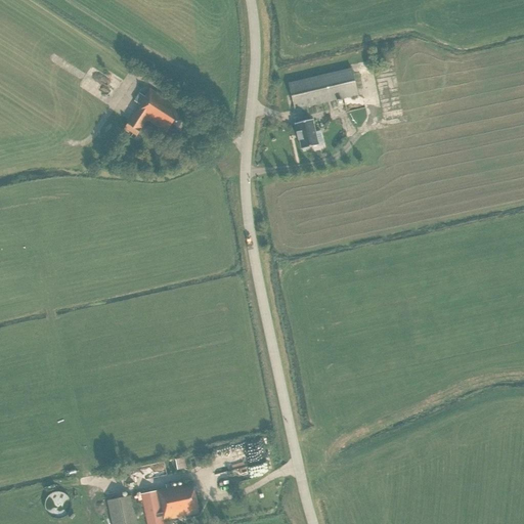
[(317,145),(312,120),(310,120),(307,107),(358,96),(352,69),(289,83),(295,110),(296,110),(299,123),(295,124),(297,133),(296,133),(298,140),(299,140),(301,149),(302,149),(303,150),(309,149),(308,147),(317,145)]
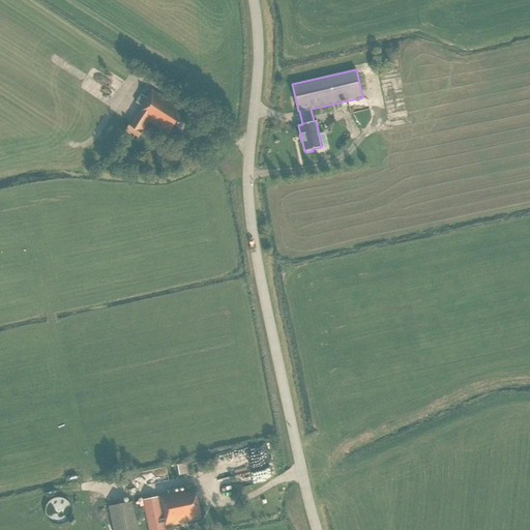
[(149,122),(176,140),(192,116),(151,90),(147,97),(141,94),(136,102),(141,107),(142,107),(138,114),(136,113),(123,134),(136,141),(149,122)]
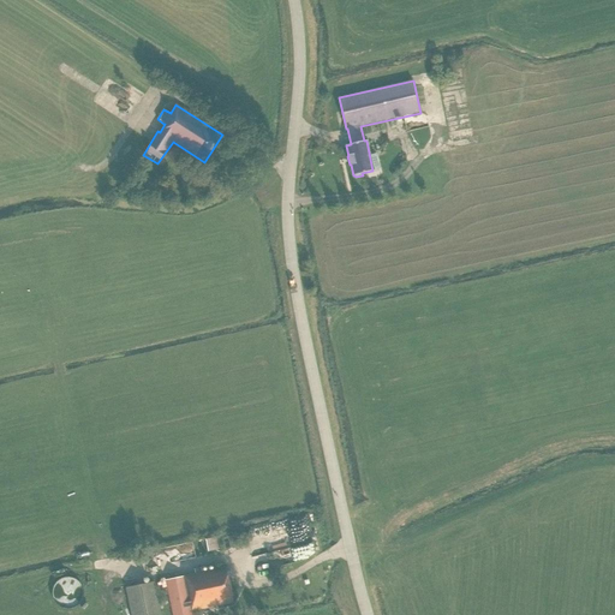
[(221,533),(207,536),(209,549),(224,545),(221,533)]
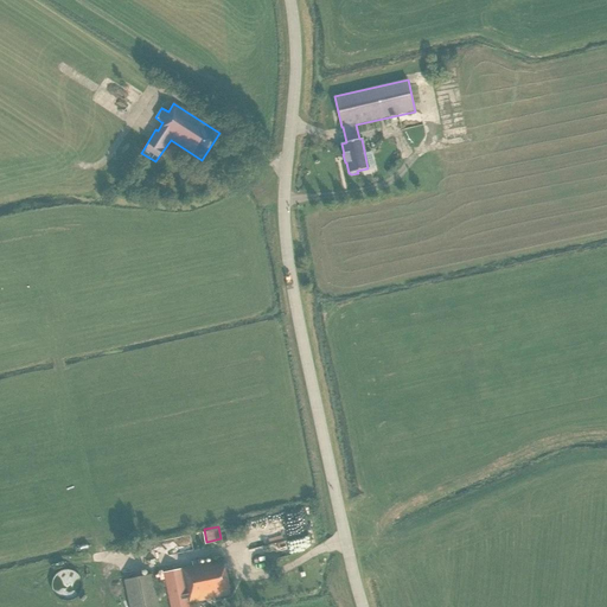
[(249,545),(254,558),(270,553),(268,544),(262,547),(261,542),(249,545)]
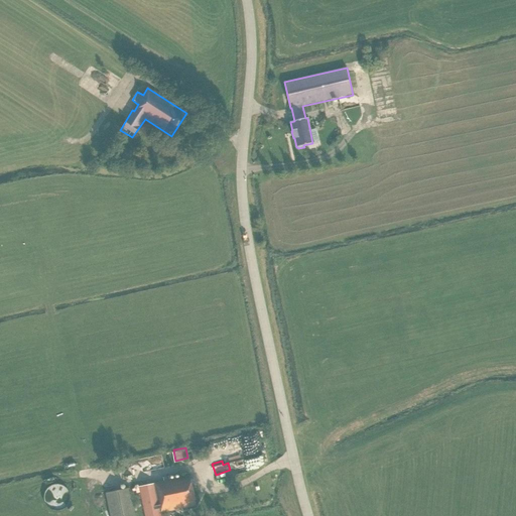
[(139,487),(144,515),(160,515),(160,513),(196,505),(189,476),(154,484),(154,483),(139,487)]
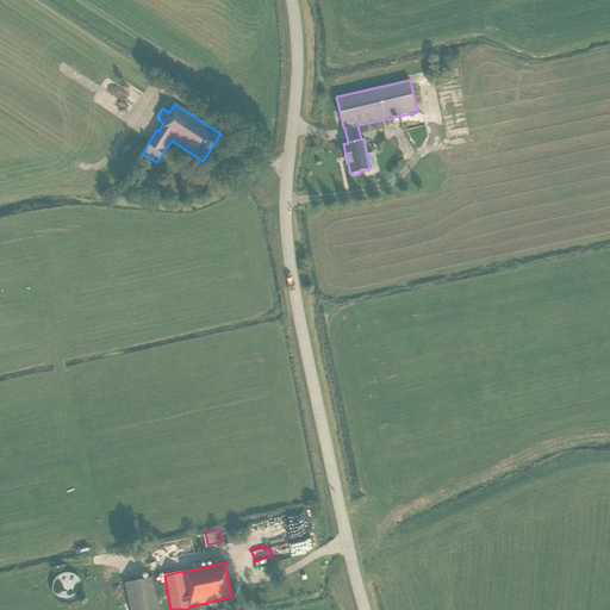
[(124,583),(130,609),(159,609),(153,577),(124,583)]
